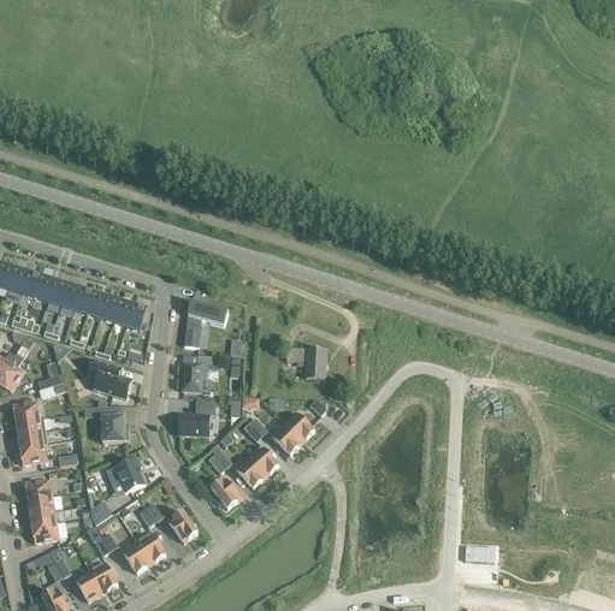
[(0,262),(0,285),(7,289),(15,267),(0,262)]
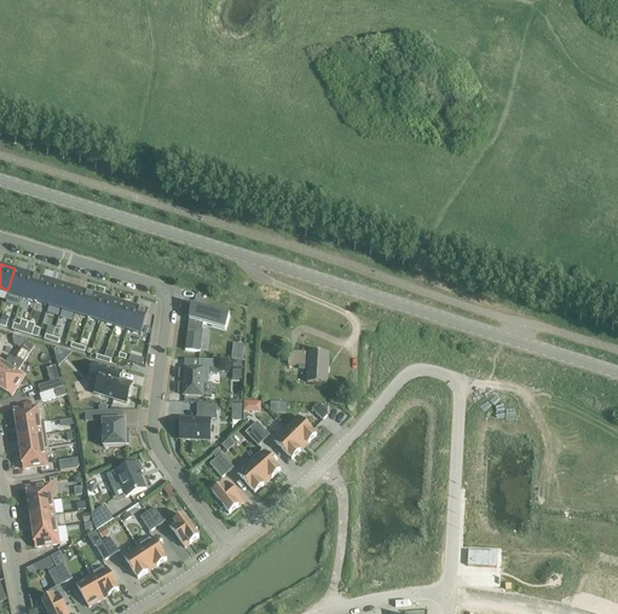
[(15,268),(7,290),(21,294),(27,272),(15,268)]
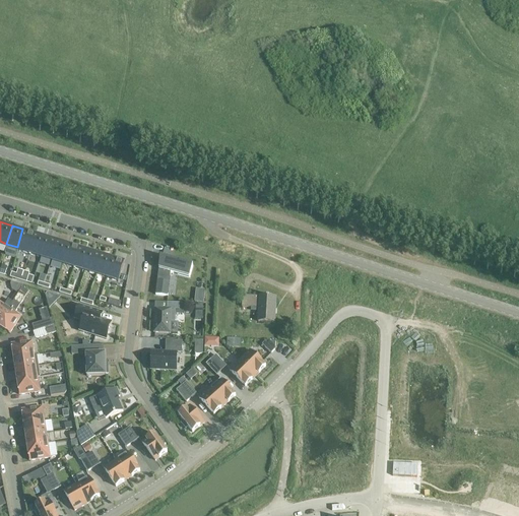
[(22,229),(17,247),(28,251),(34,232),(22,229)]
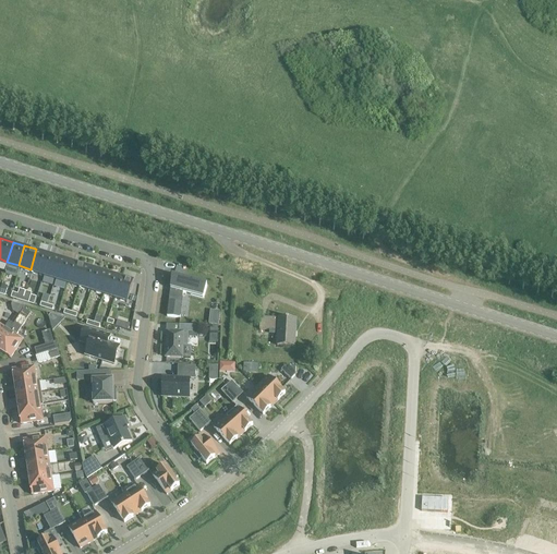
[(36,249),(31,269),(43,273),(48,253),(36,249)]
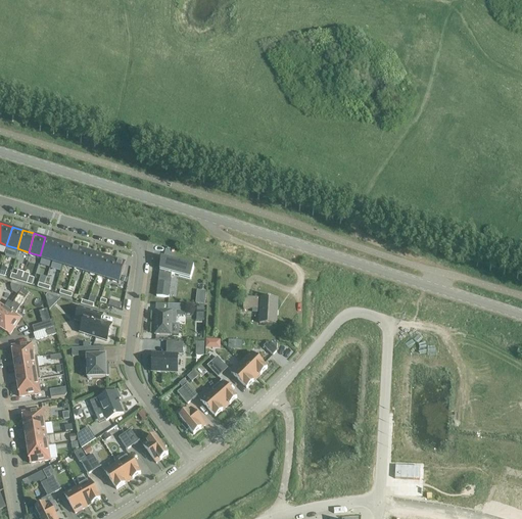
[(45,237),(40,255),(50,260),(56,240),(45,237)]
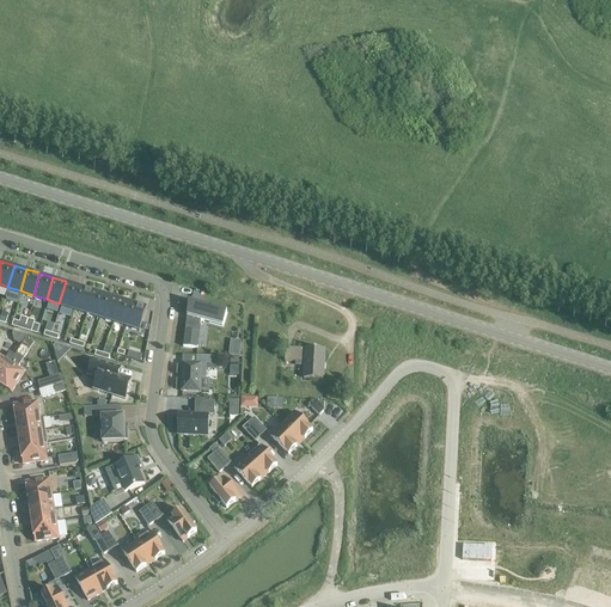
[(66,281),(59,304),(72,307),(79,286),(66,281)]
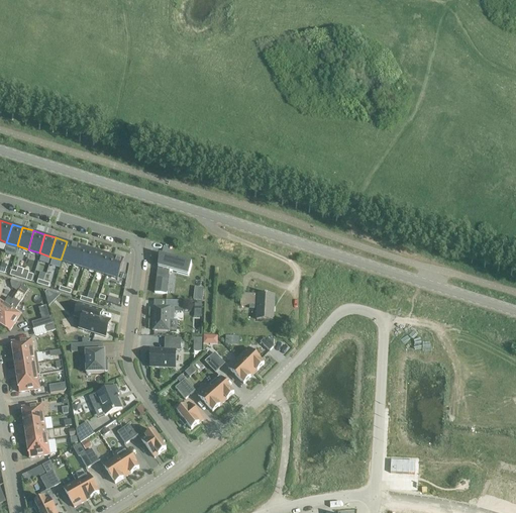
[(67,241),(61,260),(72,263),(78,244),(67,241)]
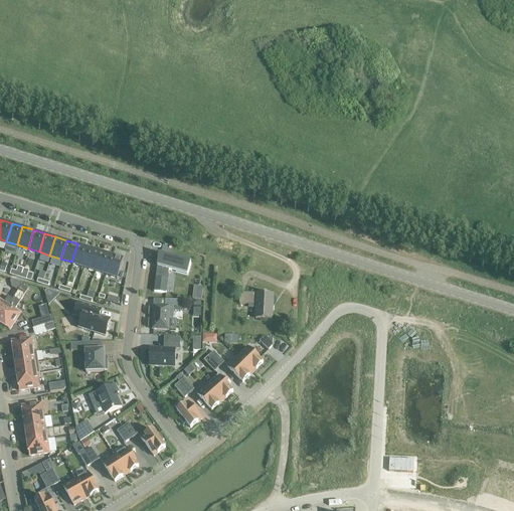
[(77,243),(71,262),(82,266),(89,246),(77,243)]
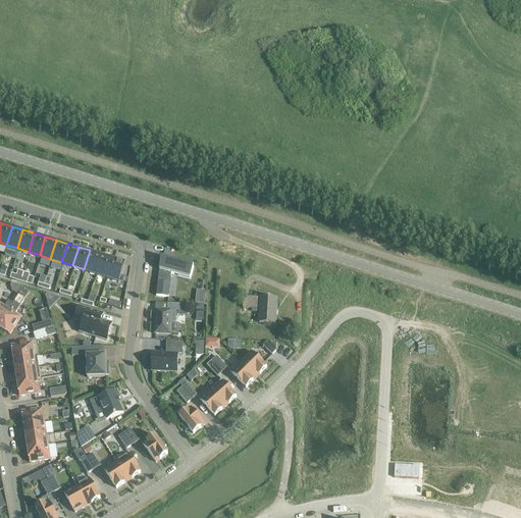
[(90,250),(84,269),(95,272),(101,254),(90,250)]
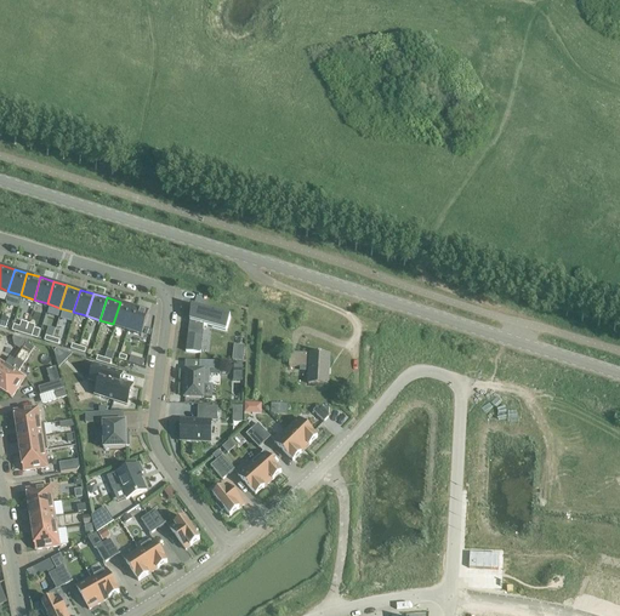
[(120,302),(113,324),(126,328),(134,306),(120,302)]
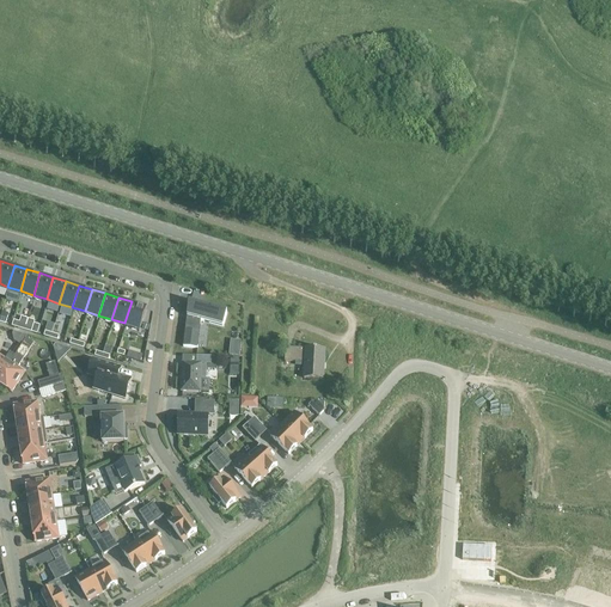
[(226,308),(188,299),(182,343),(196,344),(200,317),(221,323),(226,308)]
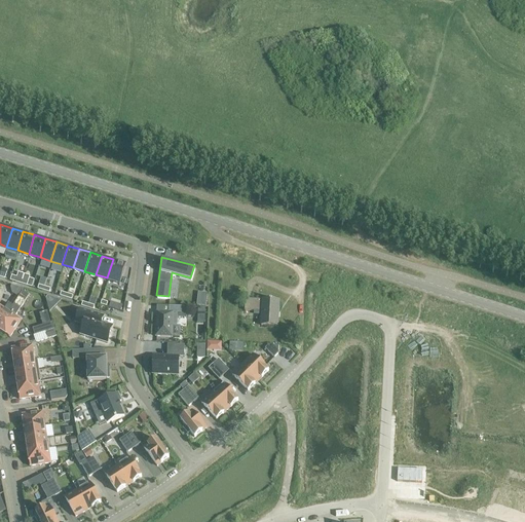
[(113,259),(107,277),(118,282),(124,263),(113,259)]
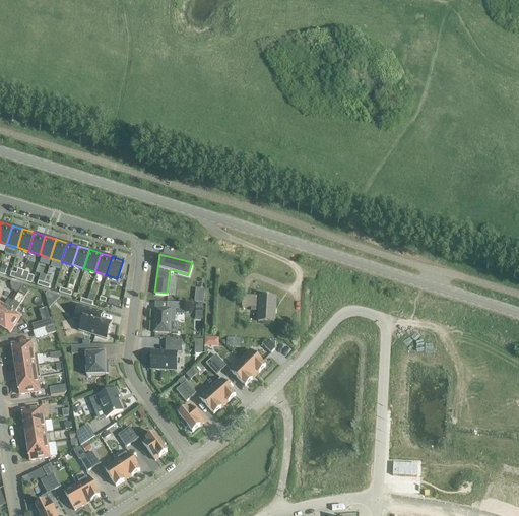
[(16,267),(14,275),(20,277),(22,269),(16,267)]
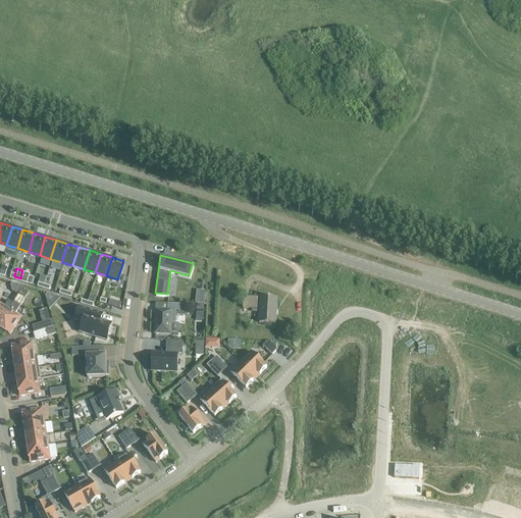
[(22,270),(20,278),(25,280),(29,272),(22,270)]
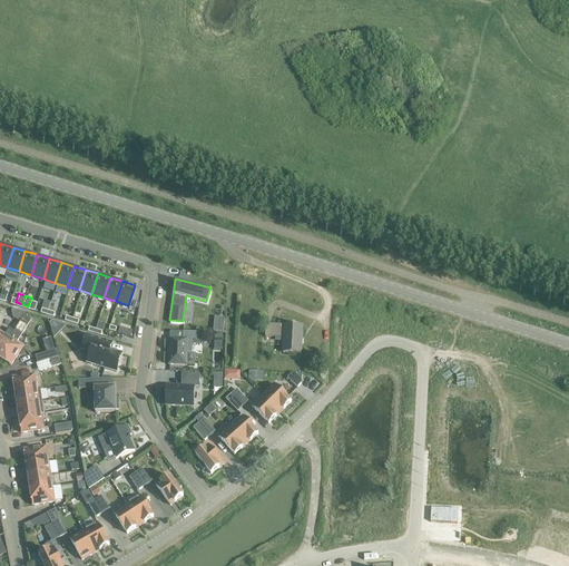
[(13,329),(0,348),(0,355),(10,362),(22,343),(16,340),(27,322),(30,316),(23,312),(20,318),(13,329)]
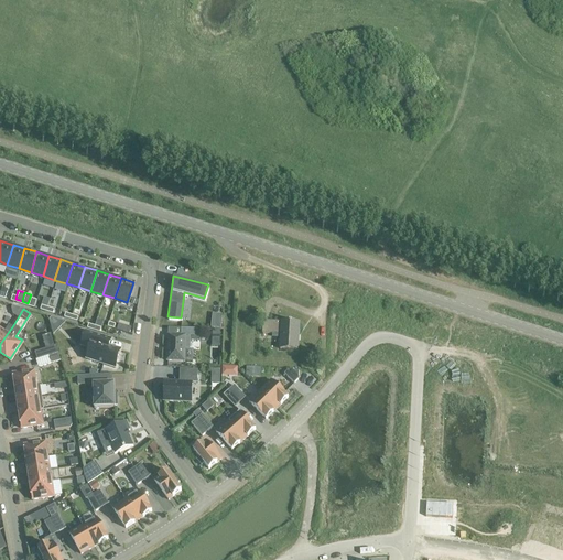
[(224,323),(225,309),(214,309),(214,323),(224,323)]
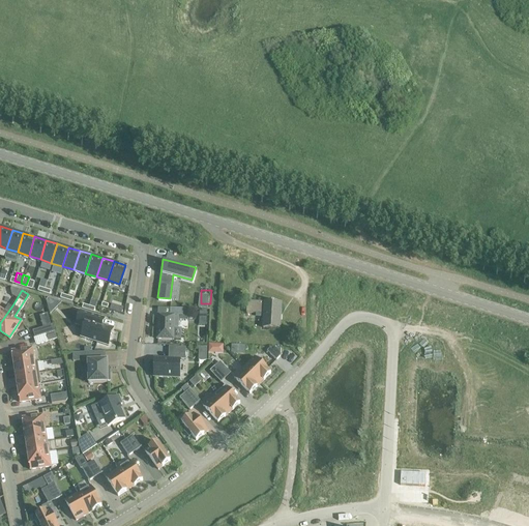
[(262,324),(278,325),(280,300),(246,298),(245,310),(263,311),(262,324)]
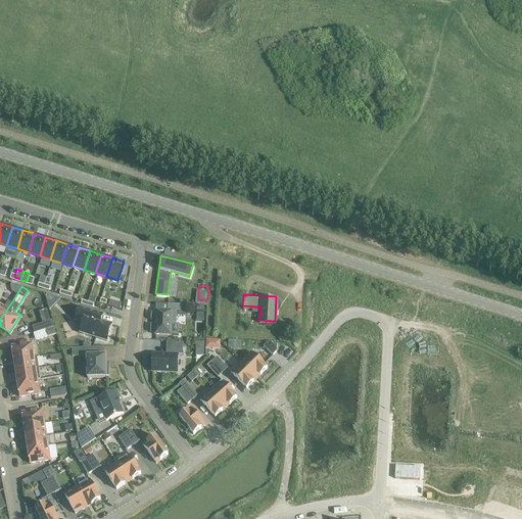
[(0,319),(12,301),(7,298),(4,304),(0,301),(0,319)]
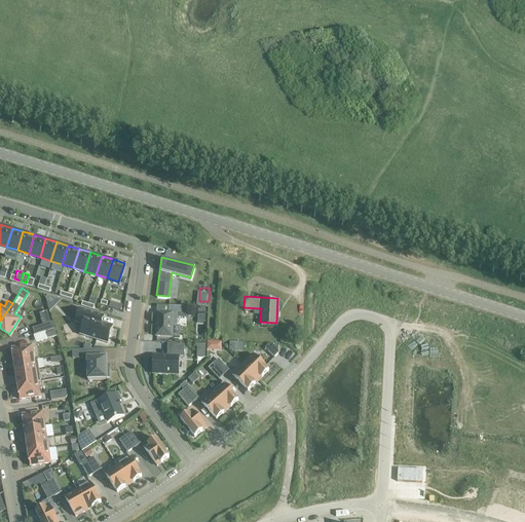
[(155,308),(154,333),(172,334),(172,323),(176,323),(177,314),(185,314),(186,304),(181,303),(167,303),(167,309),(155,308)]
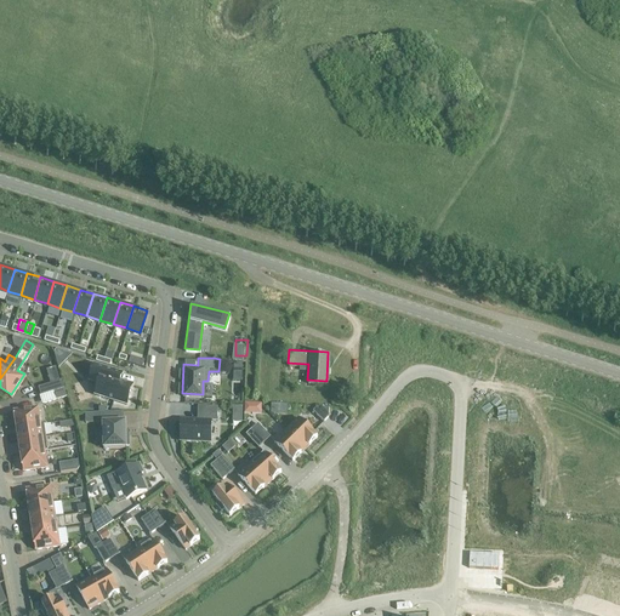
[(235,358),(235,377),(246,377),(245,358),(235,358)]
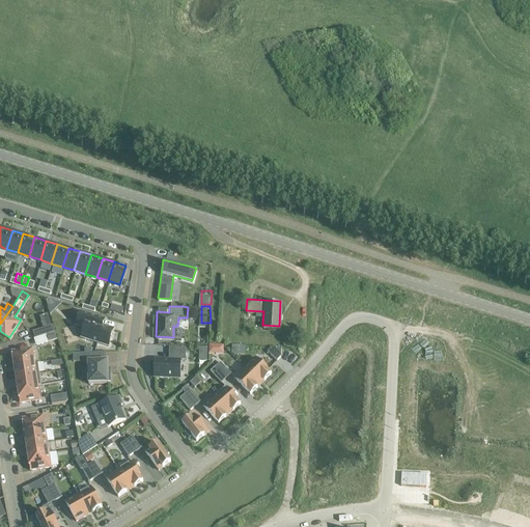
[(107,343),(113,326),(102,323),(101,320),(102,316),(104,316),(80,308),(76,322),(84,325),(81,335),(107,343)]
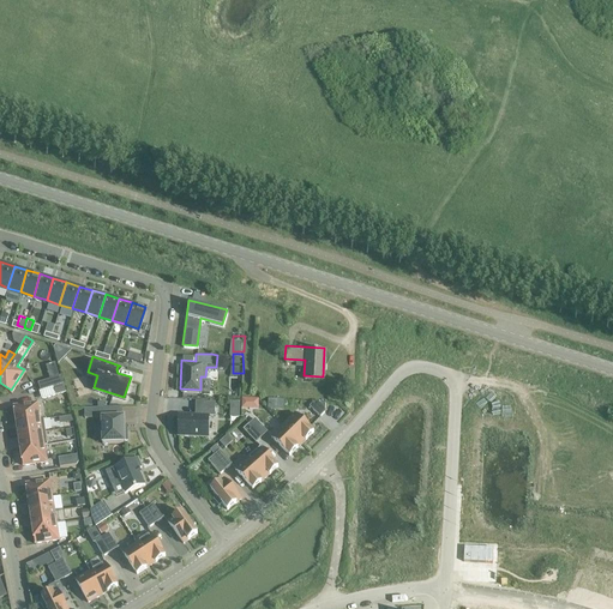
[(37,380),(40,387),(62,380),(60,373),(37,380)]
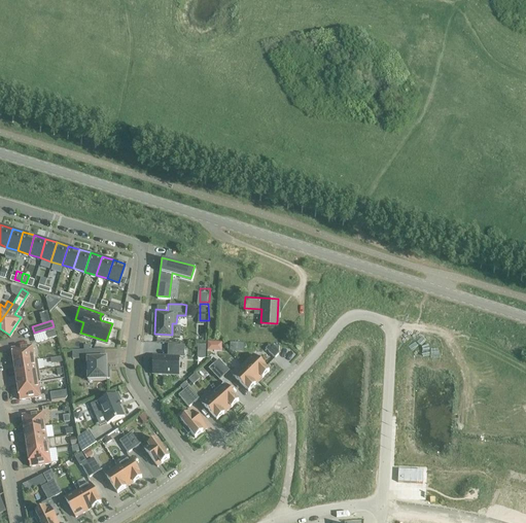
[(169,351),(186,352),(186,341),(170,340),(169,351)]
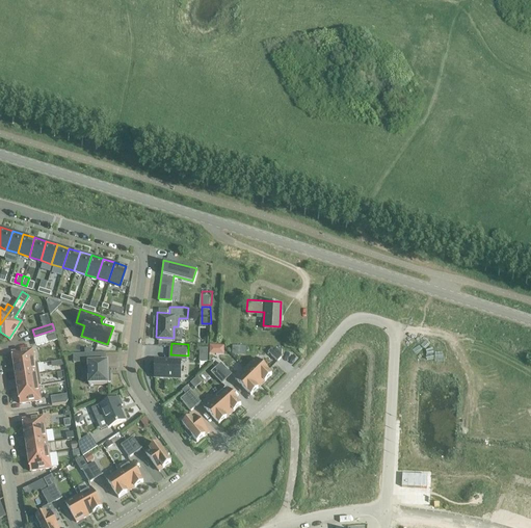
[(210,357),(211,345),(202,344),(201,357),(210,357)]
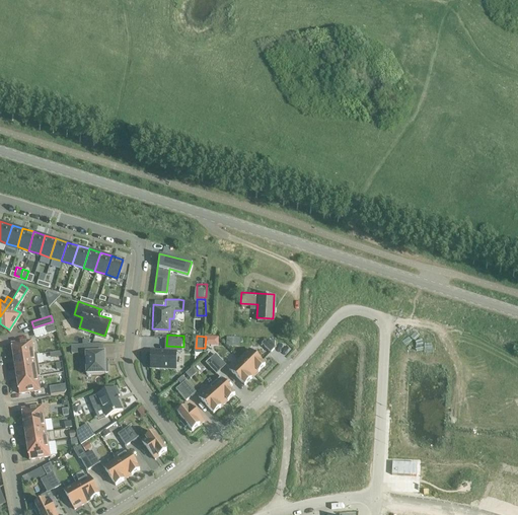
[(33,352),(30,338),(11,341),(13,355),(33,352)]
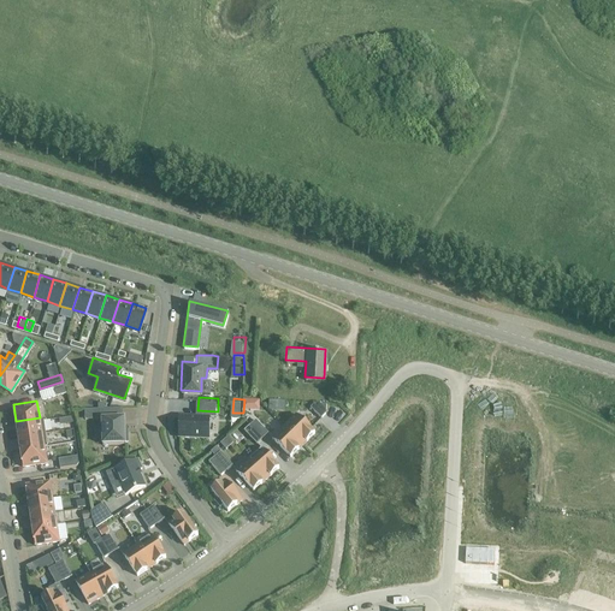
[(325,408),(325,402),(313,401),(309,404),(319,414),(319,415),(320,415),(326,409),(325,408)]
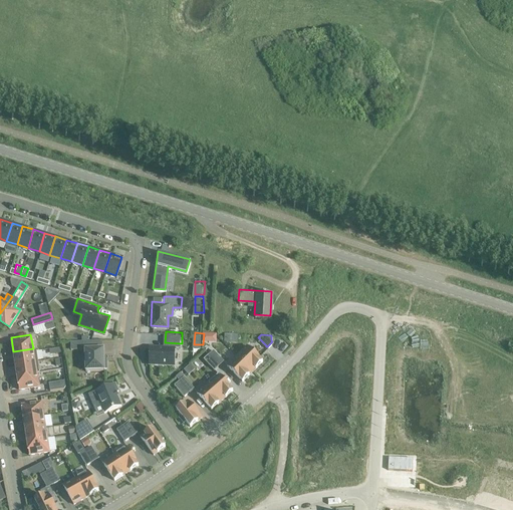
[(84,337),(73,336),(72,344),(84,345),(84,337)]
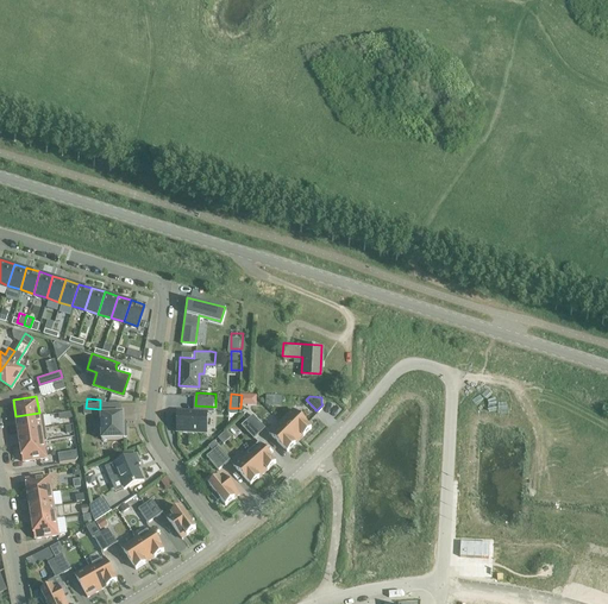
[(292,407),(280,419),(296,434),(298,436),(301,433),(309,425),(292,407)]
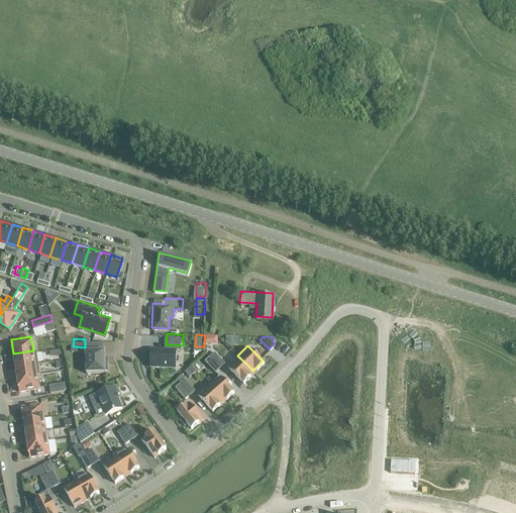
[(175,347),(149,346),(149,365),(174,366),(175,347)]
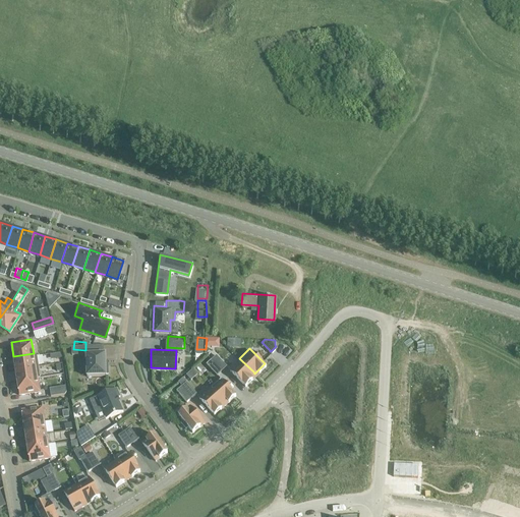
[(105,351),(85,351),(85,374),(105,372),(105,371),(107,371),(107,362),(105,362),(105,351)]
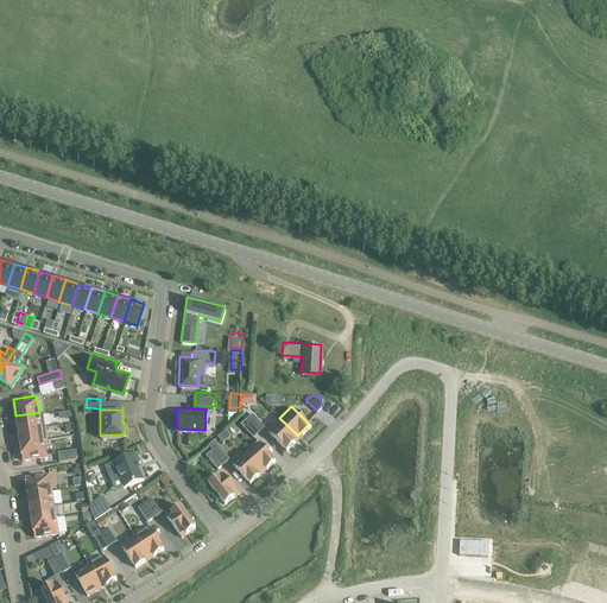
[(16,416),(18,429),(44,424),(42,411),(39,412),(16,416)]
